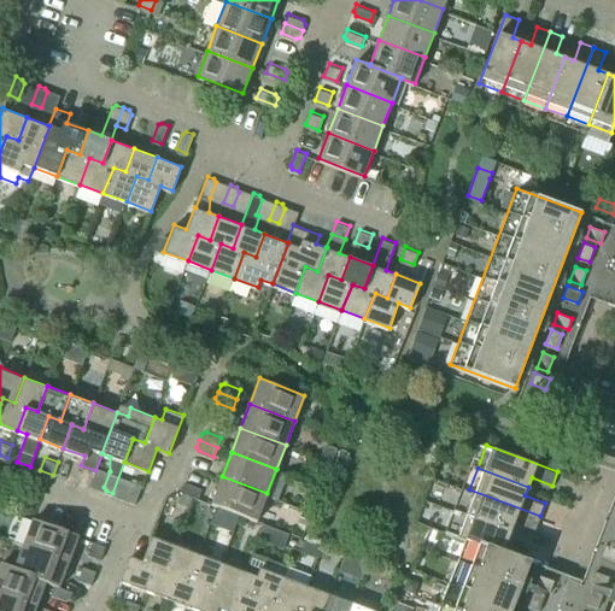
[(257,520),(267,493),(222,476),(212,501),(257,520)]
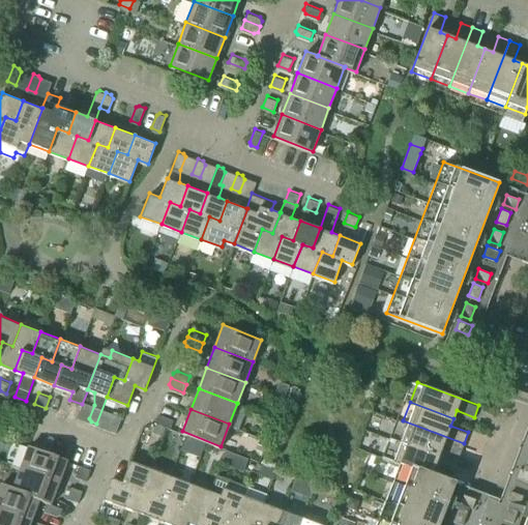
[(116,431),(122,415),(114,412),(109,426),(111,429),(116,431)]
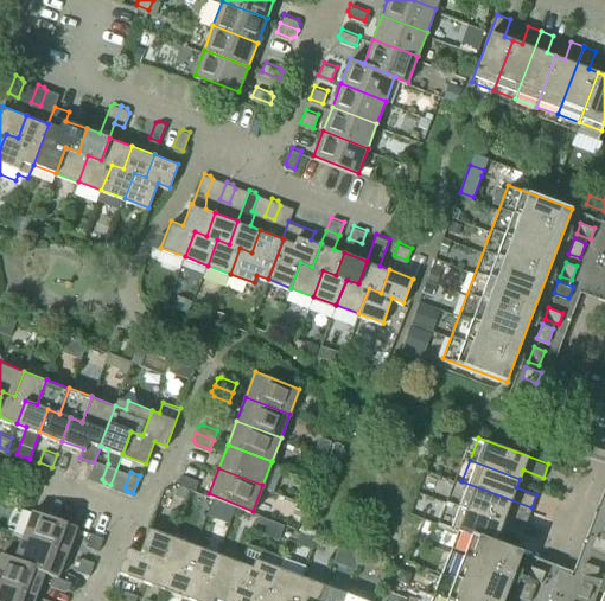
[(196,488),(199,479),(184,473),(180,475),(178,481),(196,488)]
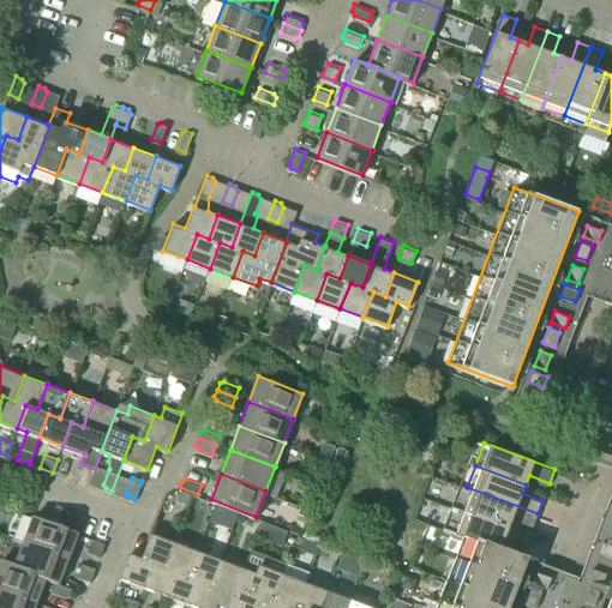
[(538,513),(467,487),(459,509),(510,528),(513,518),(533,525),(538,513)]
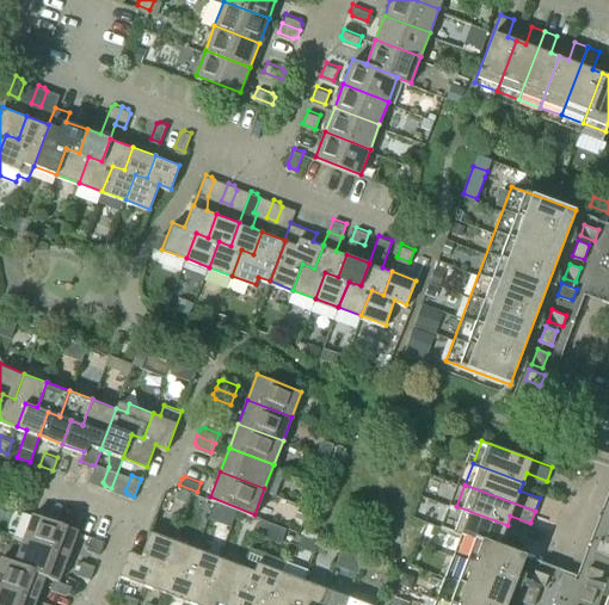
[(504,533),(508,525),(456,506),(448,529),(461,533),(518,555),(520,554),(524,541),(504,533)]
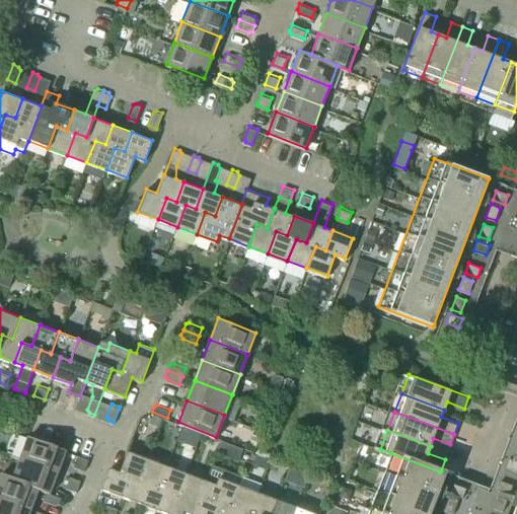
[(58,470),(66,449),(28,435),(20,456),(58,470)]
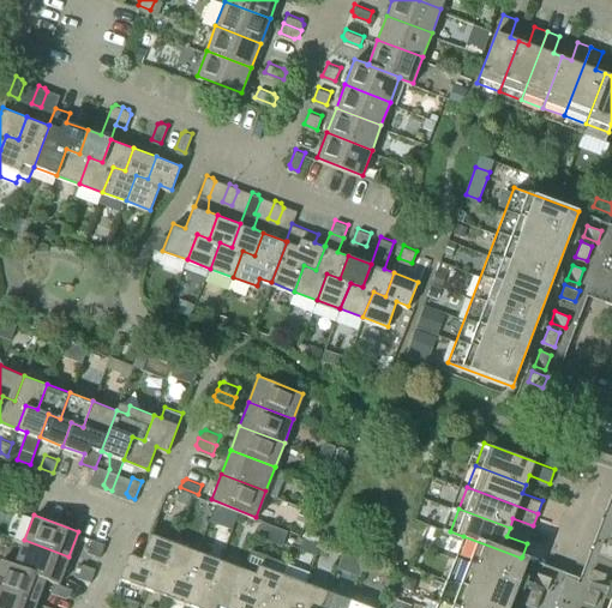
[(166,567),(175,541),(151,533),(142,557),(130,552),(120,577),(144,585),(154,563),(166,567)]
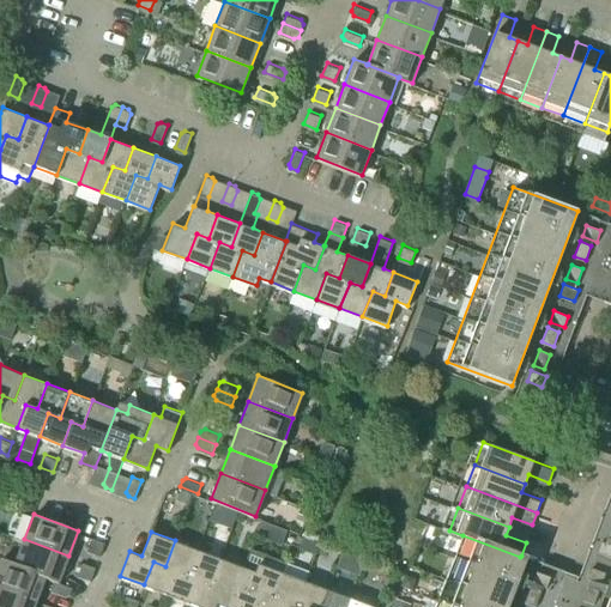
[(508,606),(526,563),(527,558),(521,556),(520,557),(463,535),(435,606),(508,606)]
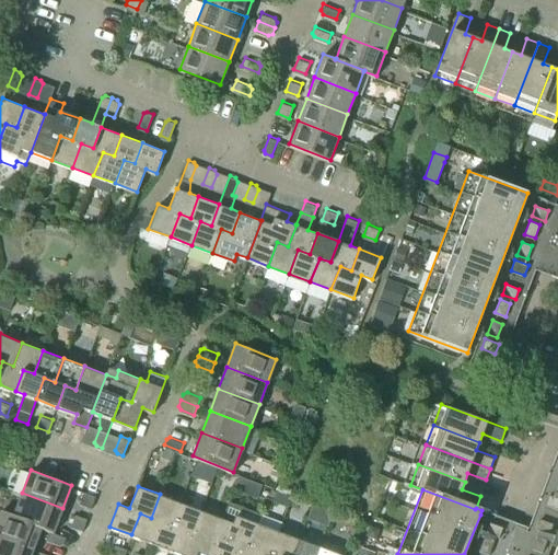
[(92,507),(96,495),(84,490),(80,503),(92,507)]
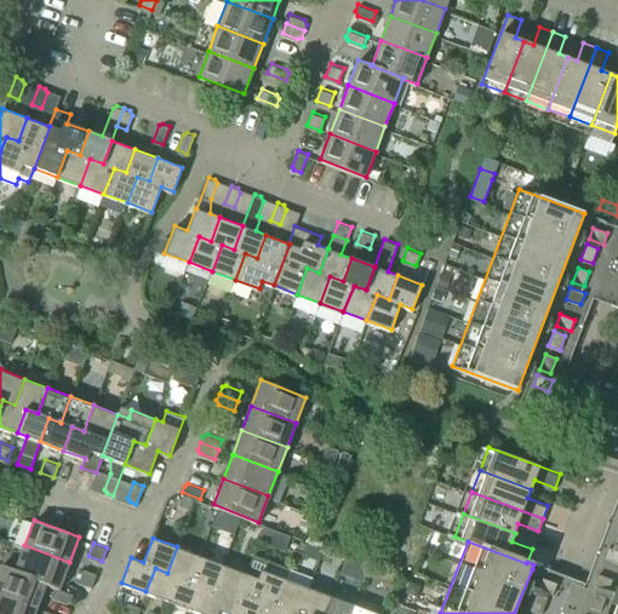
[(59,589),(59,587),(69,562),(24,545),(15,568),(15,569),(46,581),(46,583),(55,586),(59,589)]
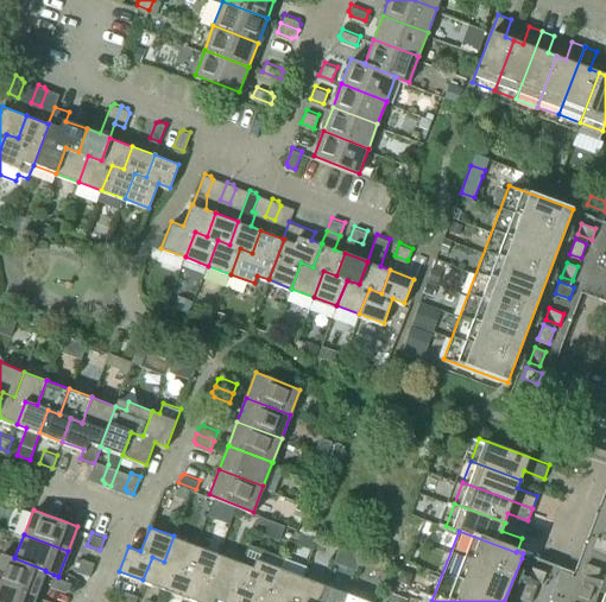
[(165,589),(175,565),(187,570),(196,544),(174,536),(164,562),(152,557),(143,580),(165,589)]
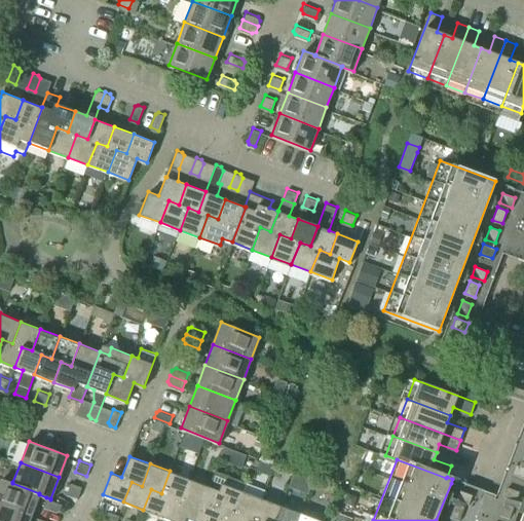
[(523,467),(516,463),(512,474),(523,478),(523,467)]
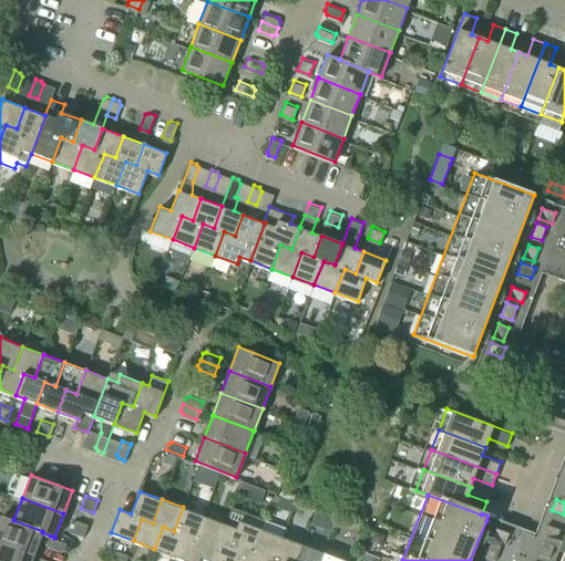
[(175,557),(184,534),(195,539),(204,516),(183,507),(174,531),(163,527),(154,549),(175,557)]
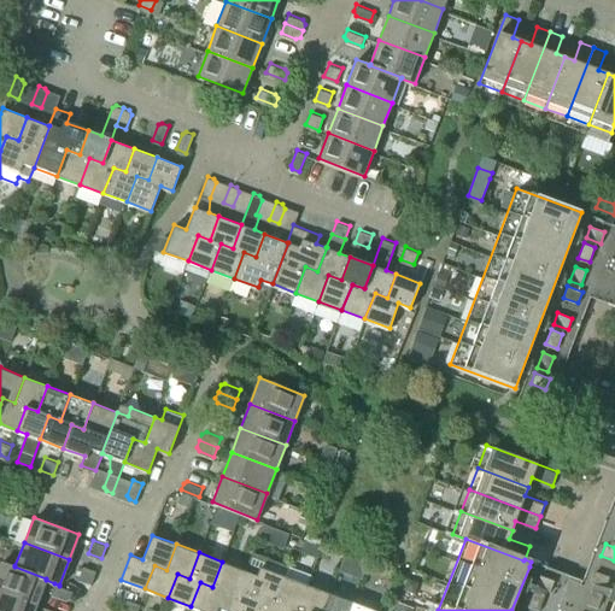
[(0,588),(37,604),(46,580),(46,579),(15,567),(15,565),(1,560),(0,564),(0,588)]
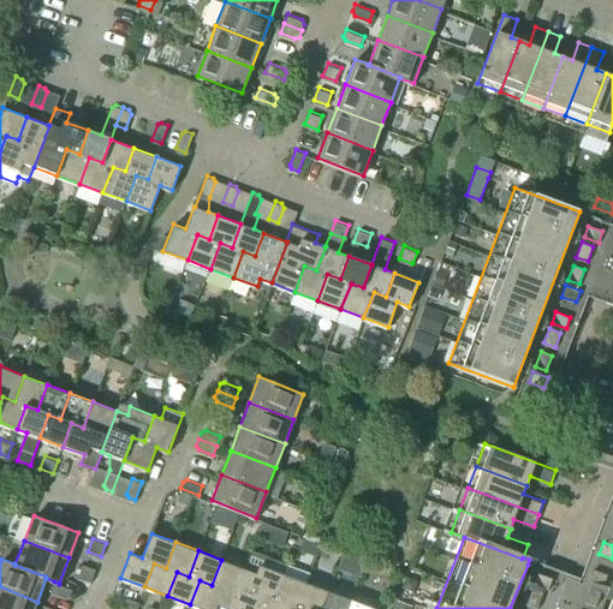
[(228,608),(245,568),(221,560),(212,585),(200,580),(190,604),(203,608),(228,608)]
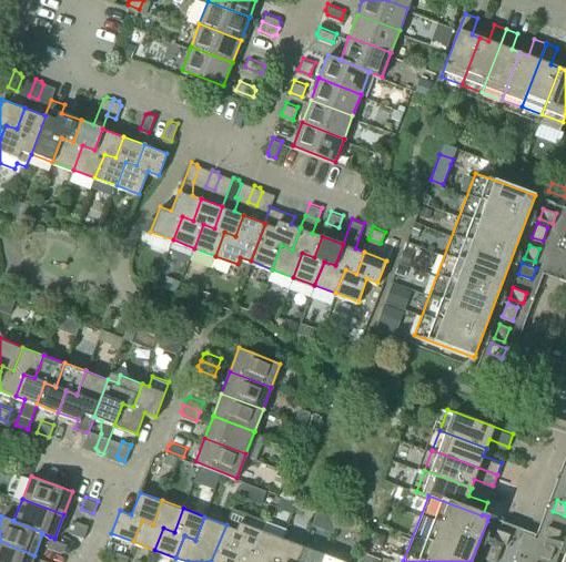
[(235,561),(241,549),(253,553),(262,529),(229,517),(226,524),(211,561),(235,561)]
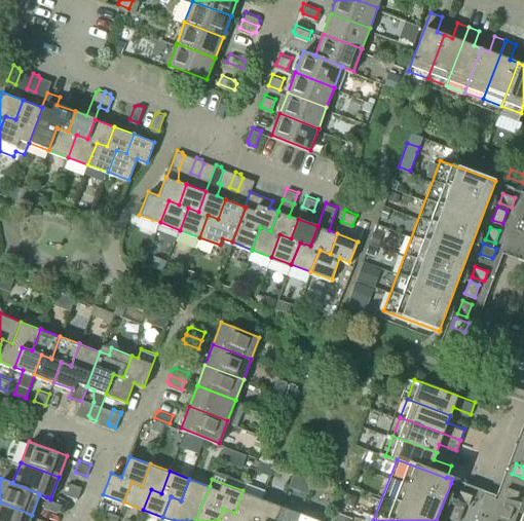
[(78,497),(82,485),(71,481),(67,492),(78,497)]
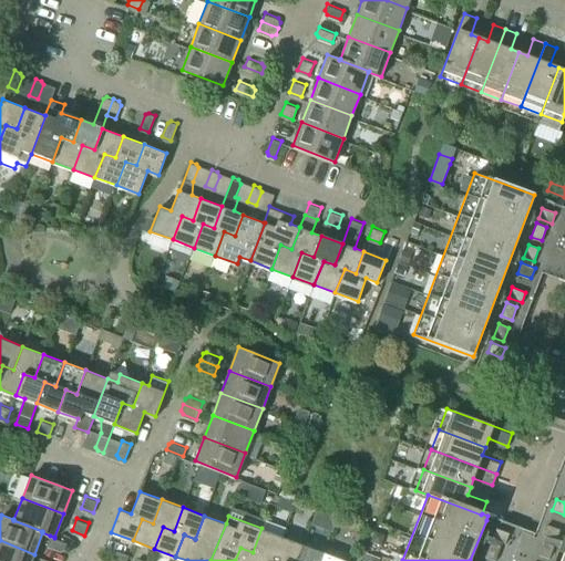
[(556,539),(561,529),(546,523),(543,534),(556,539)]
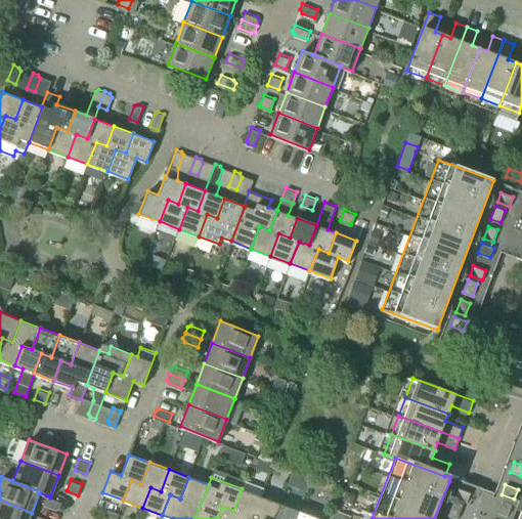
[(467,502),(471,492),(459,487),(454,498),(467,502)]
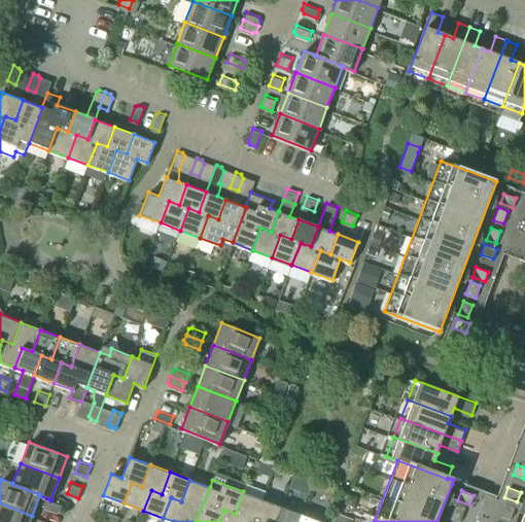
[(241,521),(243,517),(254,521),(263,499),(243,491),(235,514),(223,510),(218,521),(241,521)]
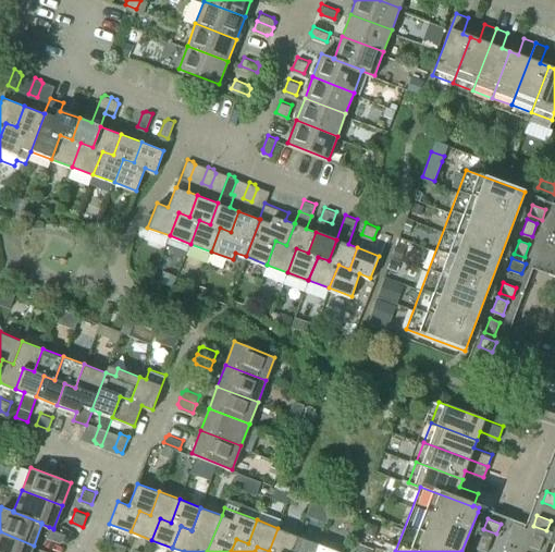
[(64,539),(66,532),(53,528),(53,529),(49,527),(46,536),(60,541),(64,539)]
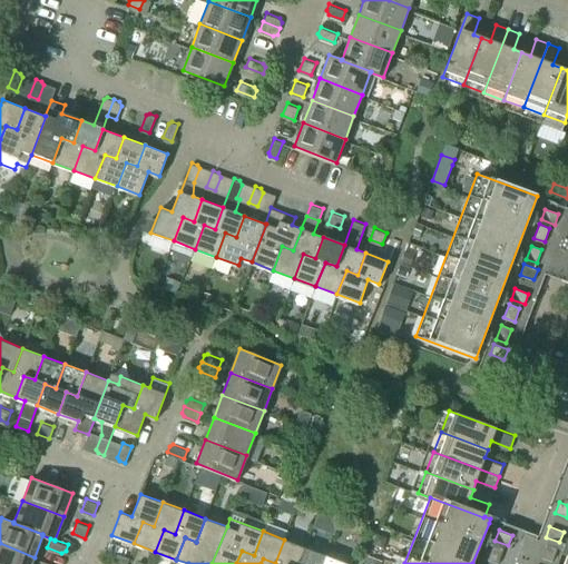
[(299,563),(305,547),(284,540),(275,563),(263,558),(261,563),(299,563)]
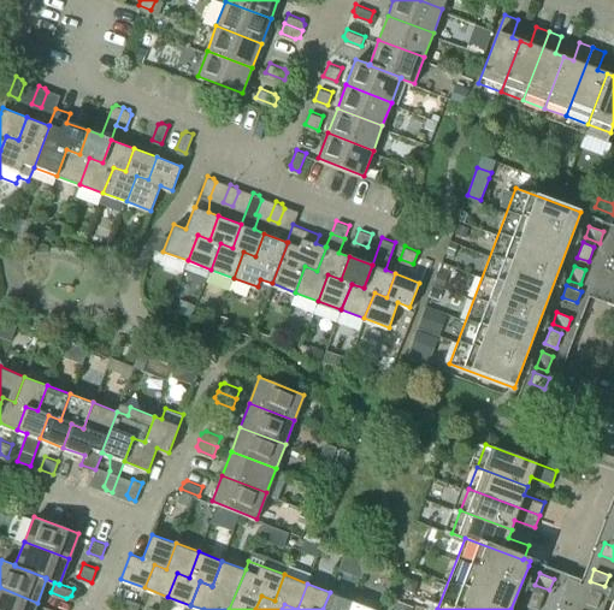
[(0,609),(34,609),(37,603),(0,587),(0,609)]
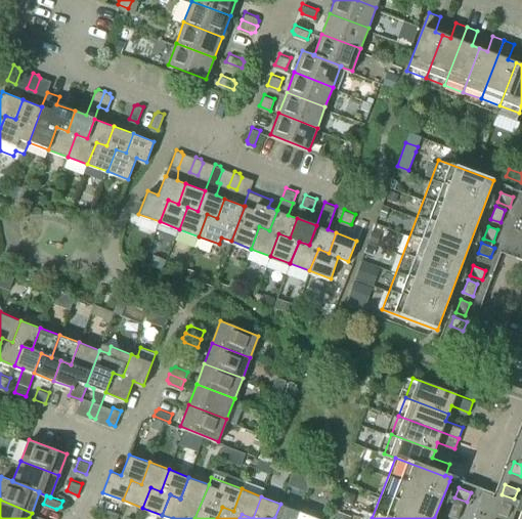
[(508,516),(512,504),(503,500),(497,512),(508,516)]
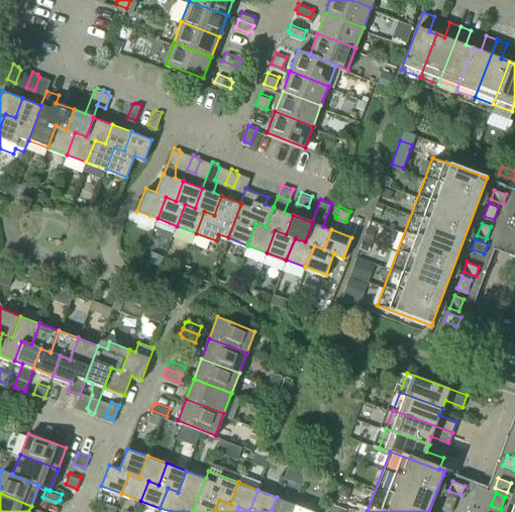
[(451,511),(456,499),(446,495),(442,508),(451,511)]
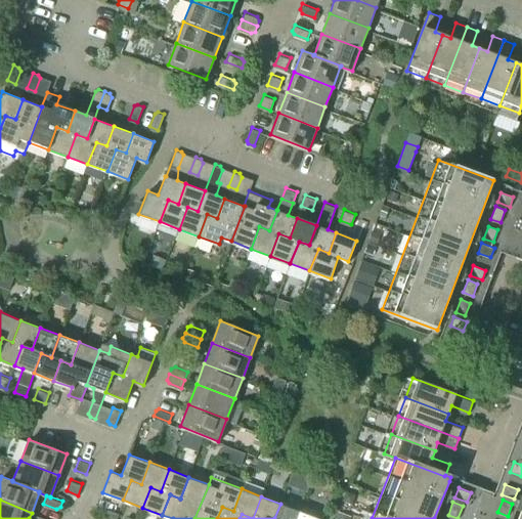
[(296,518),(300,511),(280,504),(274,518),(296,518)]
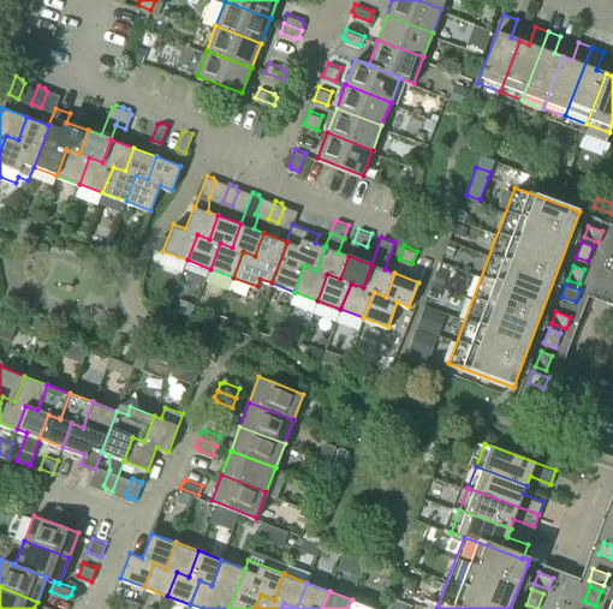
[(121,608),(136,608),(140,601),(126,596),(121,608)]
